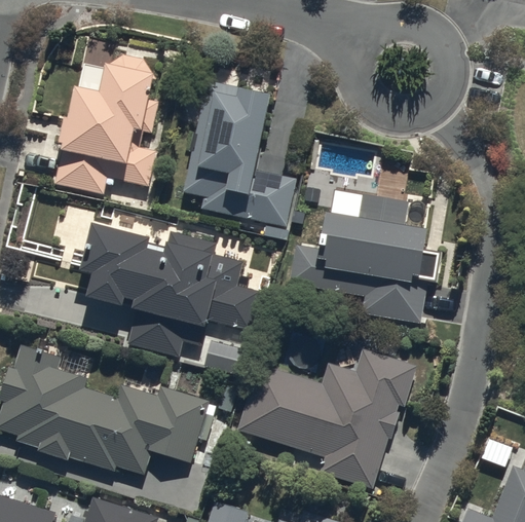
[(62,147),(53,183),(103,194),(107,178),(149,187),(156,152),(129,146),(133,132),(142,134),(153,78),(142,58),(123,54),(104,68),(80,62),(67,120),(63,119),(57,146),(62,147)]
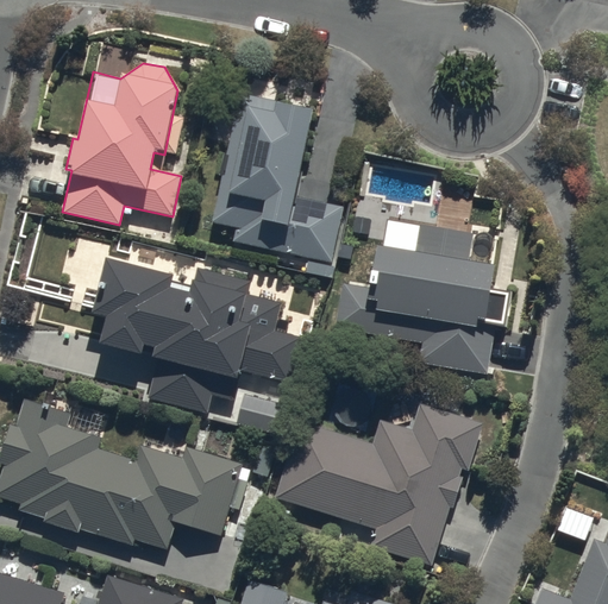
[(230,143),(212,222),(234,226),(231,240),(307,257),(305,270),(331,276),(334,263),(330,262),(342,206),(294,195),(311,115),(276,108),(277,102),(273,100),(277,80),(244,73),(236,108),(230,107),(221,142),(230,143)]
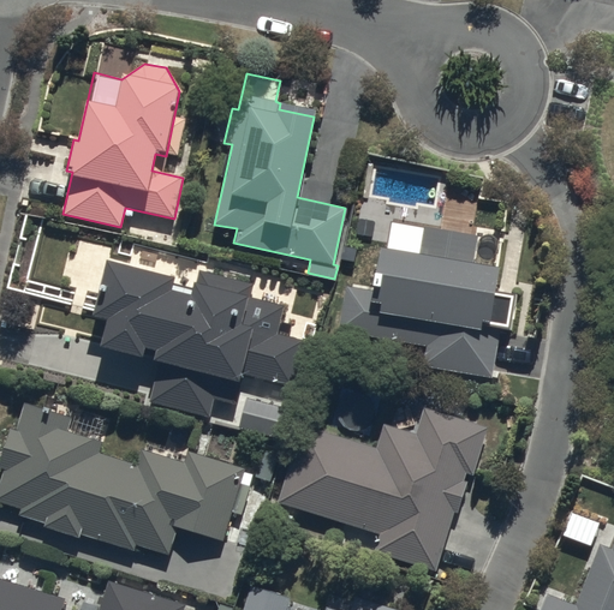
[(477,234),(423,227),(418,258),(379,252),(373,291),(345,286),(339,330),(424,346),(422,365),(493,376),(499,330),(510,332),(516,297),(495,294),(499,271),(472,269),(477,234)]
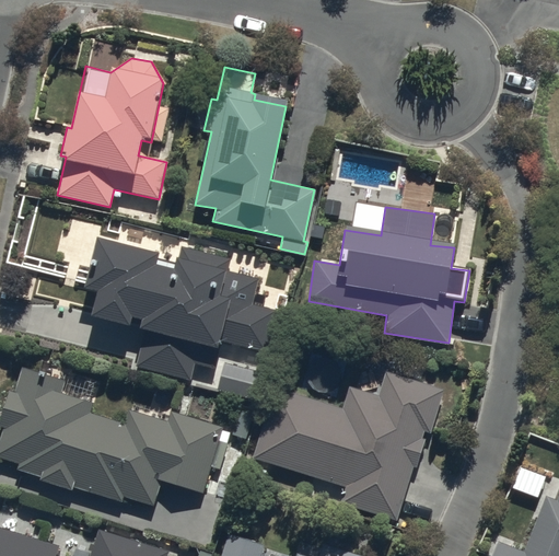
[(97,242),(84,290),(97,294),(92,317),(128,326),(130,320),(142,323),(140,333),(142,334),(135,366),(189,380),(193,363),(218,370),(224,342),(265,352),(276,310),(252,303),(258,279),(228,270),(231,258),(181,245),(174,271),(154,267),(158,257),(97,242)]
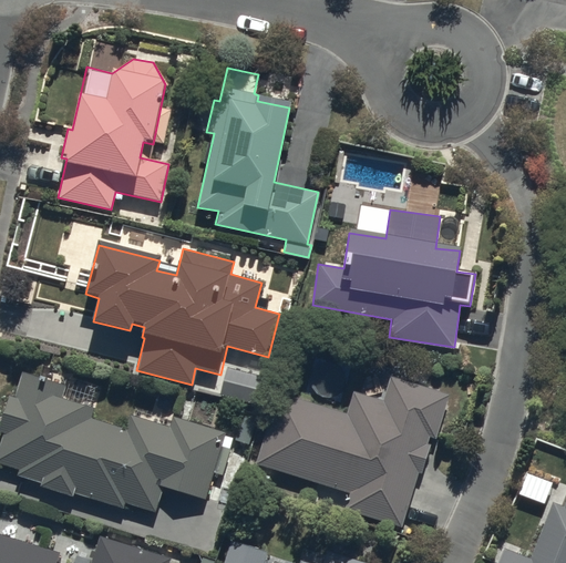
[(225,367),(218,395),(255,403),(261,376),(225,367)]
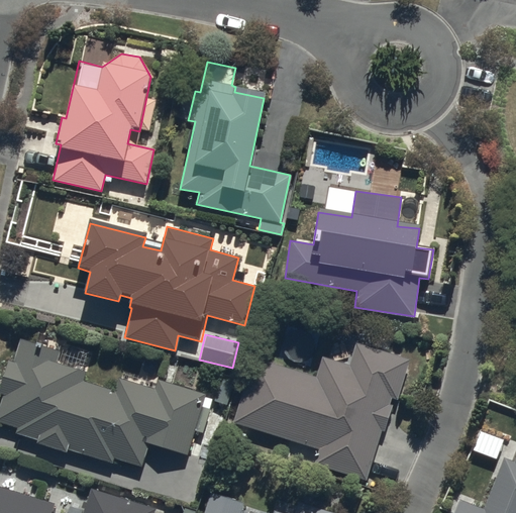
[(3,394),(0,404),(0,421),(17,427),(16,431),(38,439),(37,443),(67,452),(68,448),(112,463),(114,457),(141,466),(148,443),(187,455),(195,430),(201,432),(210,407),(202,405),(206,394),(159,379),(155,390),(118,379),(114,392),(82,381),(85,373),(56,363),(60,350),(20,338),(13,363),(9,362),(0,393),(3,394)]
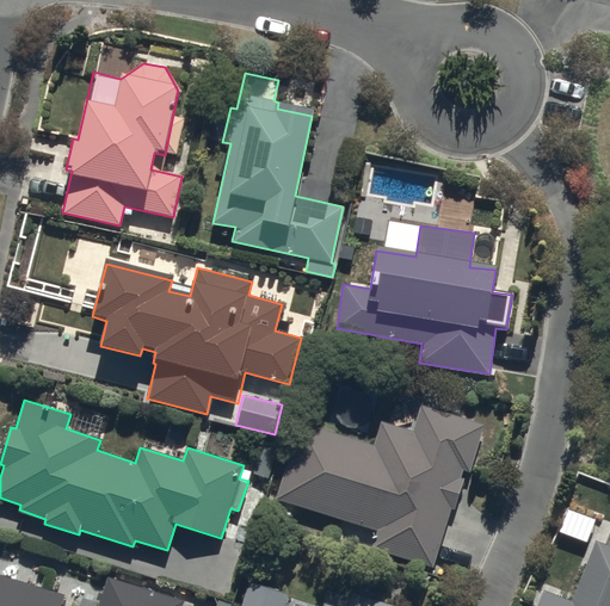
[(302,422),(276,499),(376,529),(370,545),(431,566),(450,507),(454,509),(463,480),(460,478),(462,470),(467,471),(482,425),(419,404),(411,430),(381,420),(373,445),(302,422)]
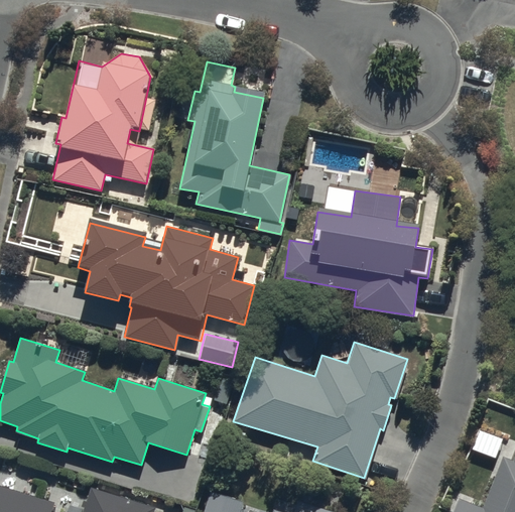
[(514,511),(514,460),(514,462),(502,457),(482,507),(460,498),(454,511),(514,511)]
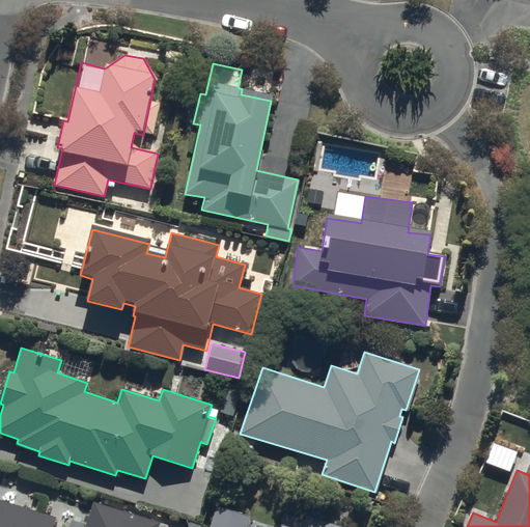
[(35,495),(30,510),(0,500),(0,526),(158,526),(160,522),(92,501),(83,526),(51,526),(54,518),(38,512),(44,497),(35,495)]
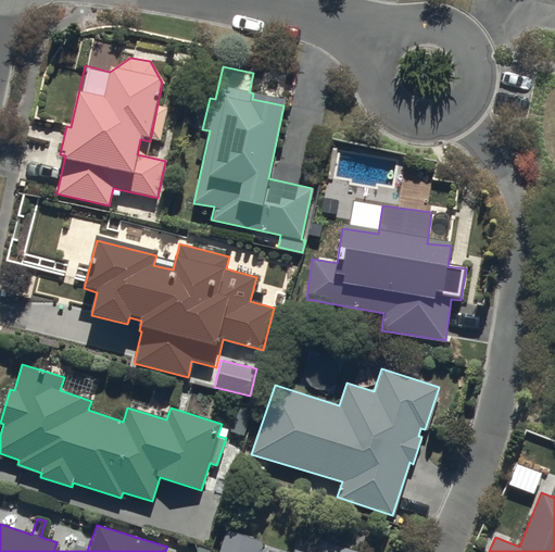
[(226,529),(218,551),(357,551),(297,534),(291,550),(226,529)]
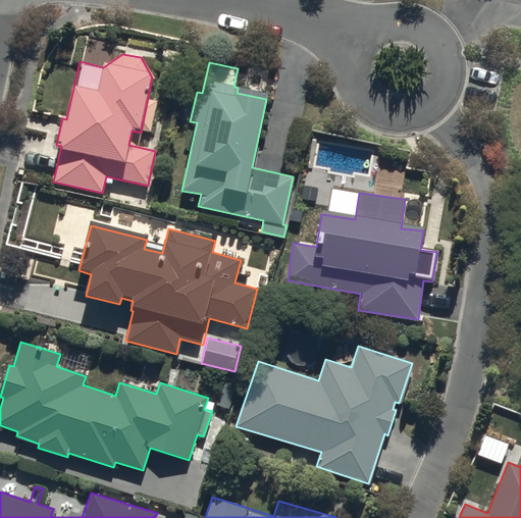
All buildings are outlined.
